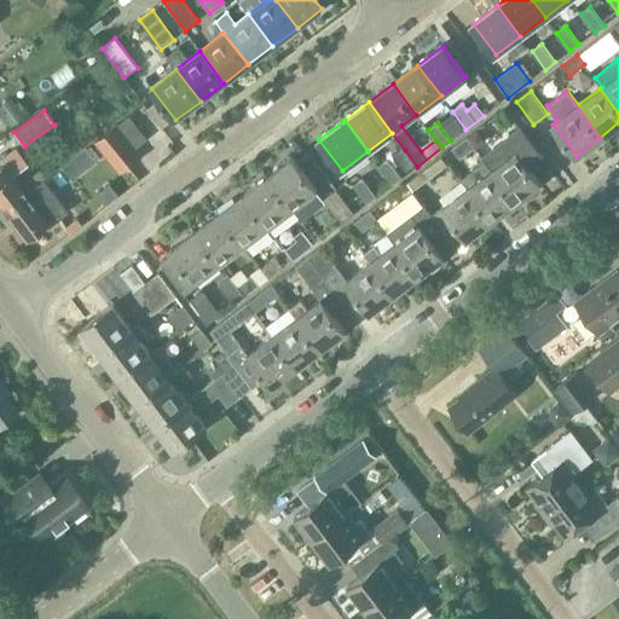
[(96,143),(121,174),(143,156),(117,125),(96,143)]
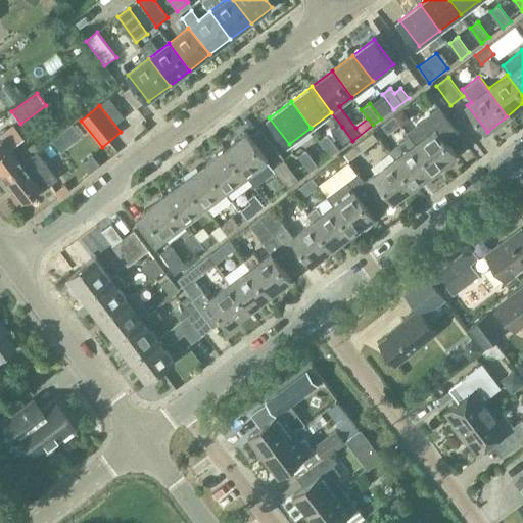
[(411,138),(436,172),(457,155),(448,144),(461,135),(440,107),(407,132),(411,137),(411,138)]
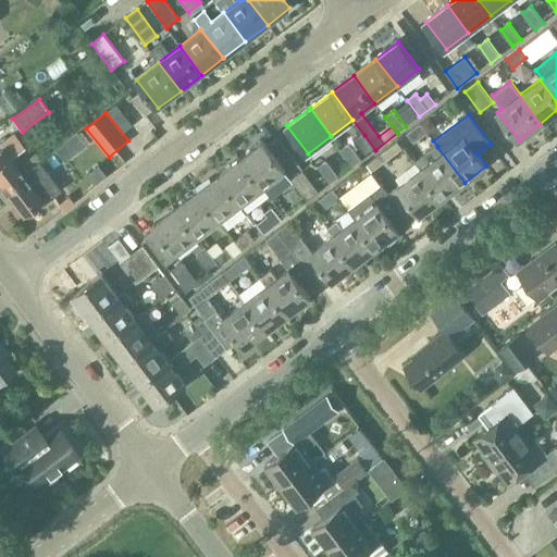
[(428,133),(421,124),(407,134),(413,143),(428,133)]
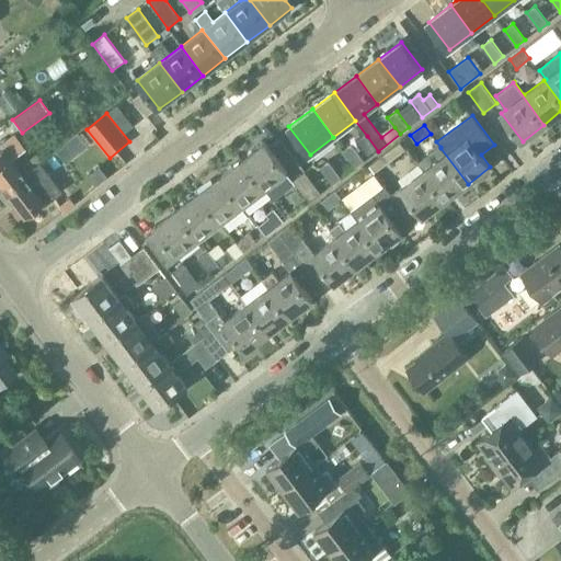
[(56,149),(69,164),(90,146),(77,132),(56,149)]
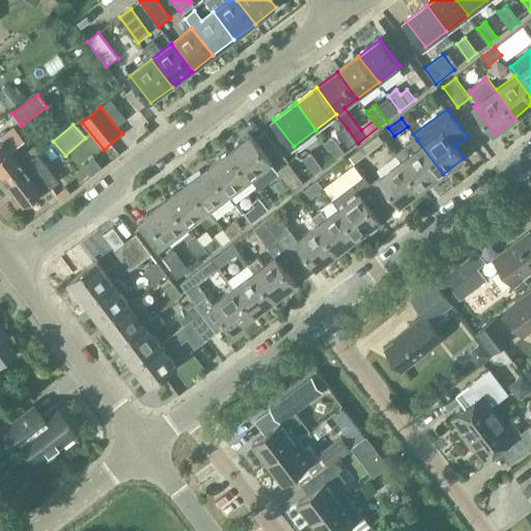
[(0,135),(0,140),(0,142),(0,141),(0,175),(3,179),(22,165),(10,150),(24,141),(12,127),(0,135)]
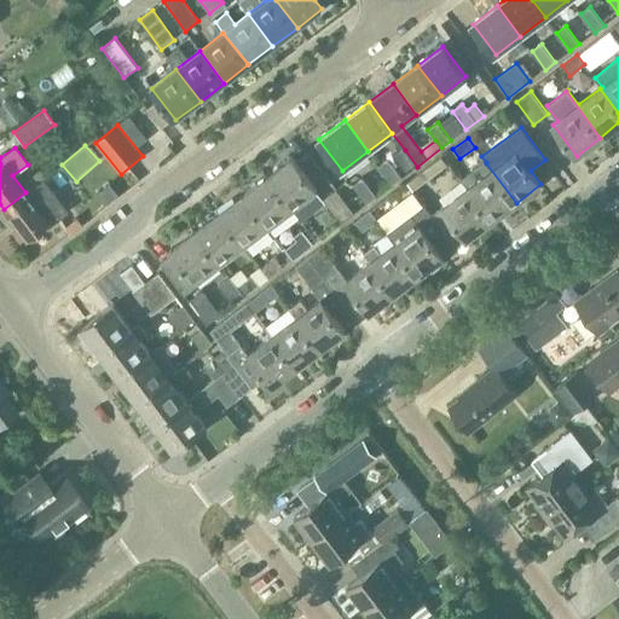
[(405,150),(398,156),(410,172),(417,167),(405,150)]
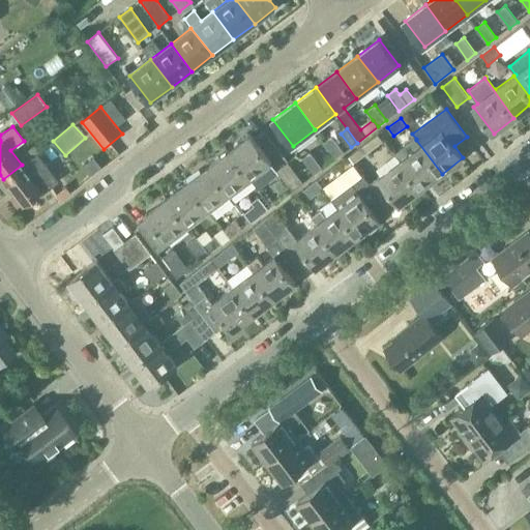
[(354,164),(364,155),(383,141),(378,135),(348,156),(354,164)]
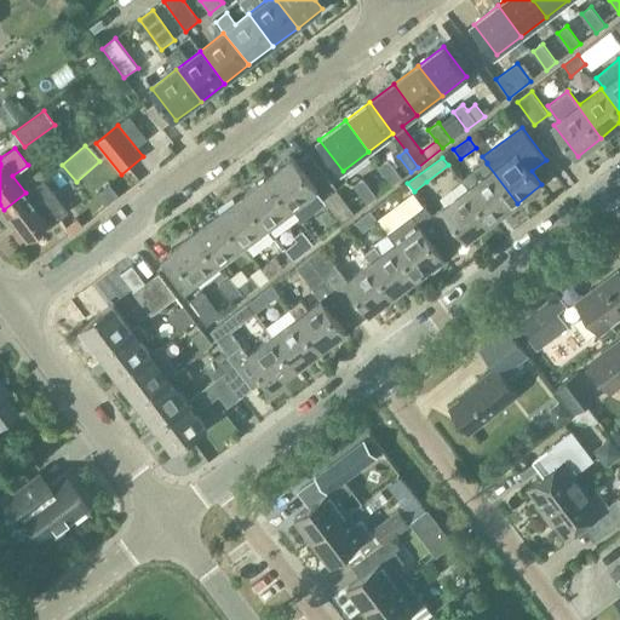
[(269,177),(293,210),(303,222),(327,205),(317,191),(319,190),(293,159),(269,177)]
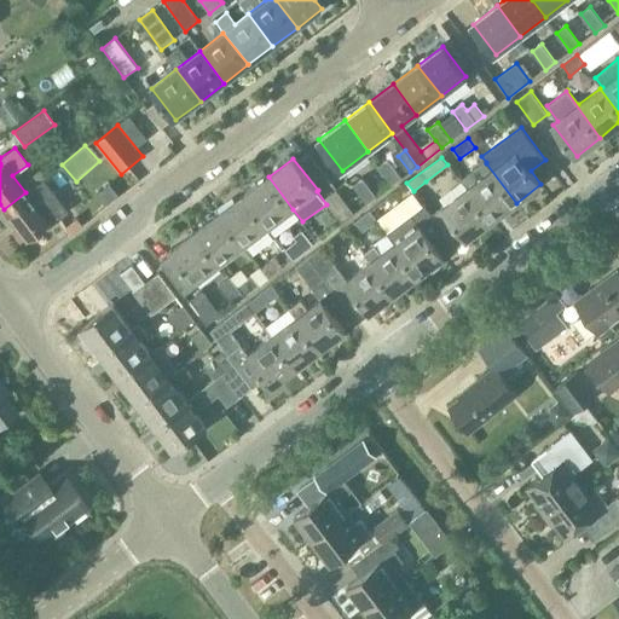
[(403,178),(388,160),(379,167),(392,185),(403,178)]
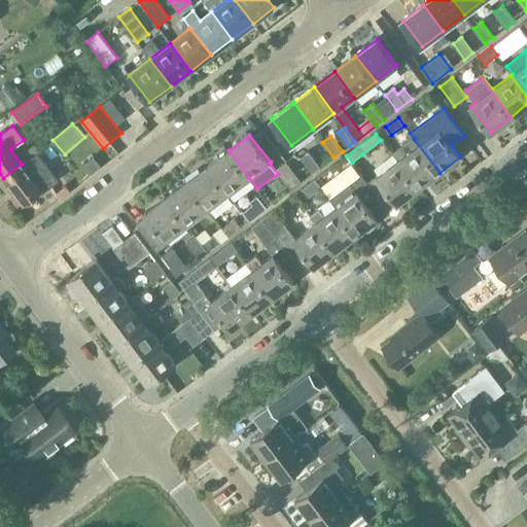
[(440,173),(414,139),(394,153),(399,160),(398,161),(419,188),(440,173)]
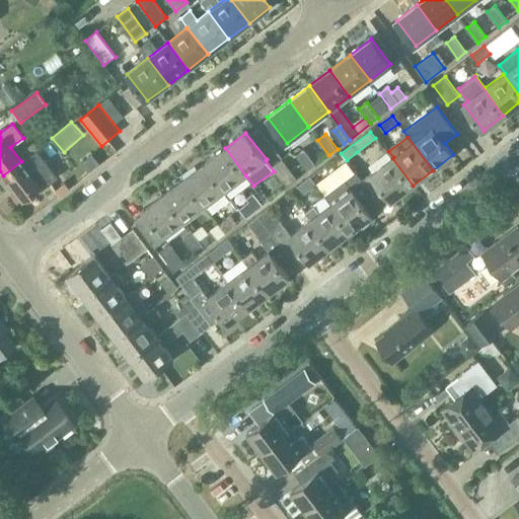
[(33,142),(20,152),(25,158),(38,149),(33,142)]
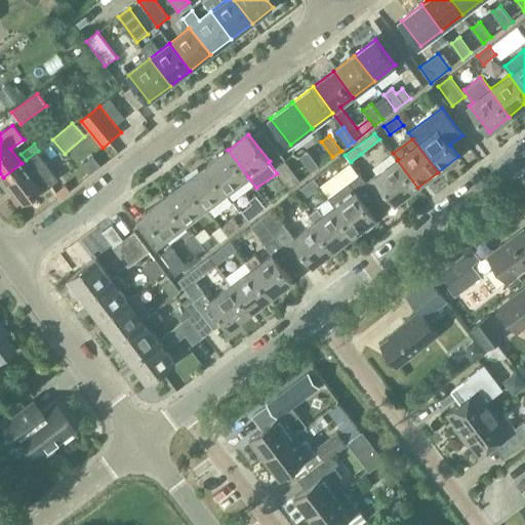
[(248,177),(228,150),(207,166),(228,193),(248,177)]
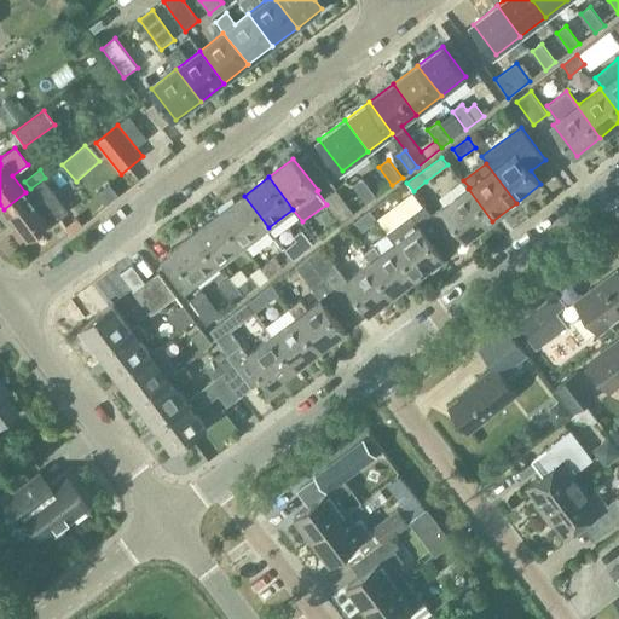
[(377,197),(363,178),(353,185),(368,204),(377,197)]
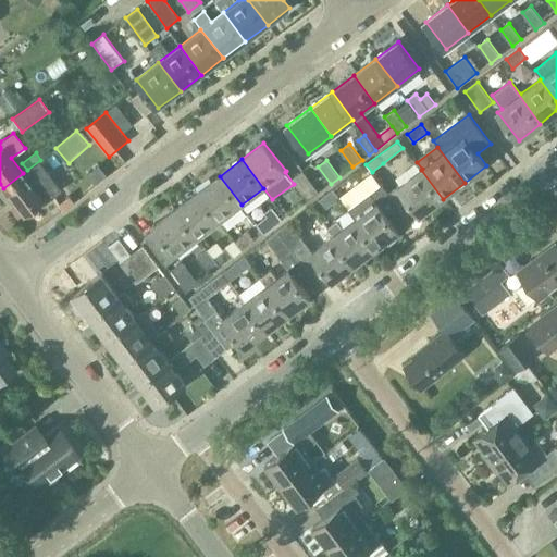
[(23,173),(3,188),(24,215),(44,200),(45,202),(61,190),(38,162),(23,174),(23,173)]
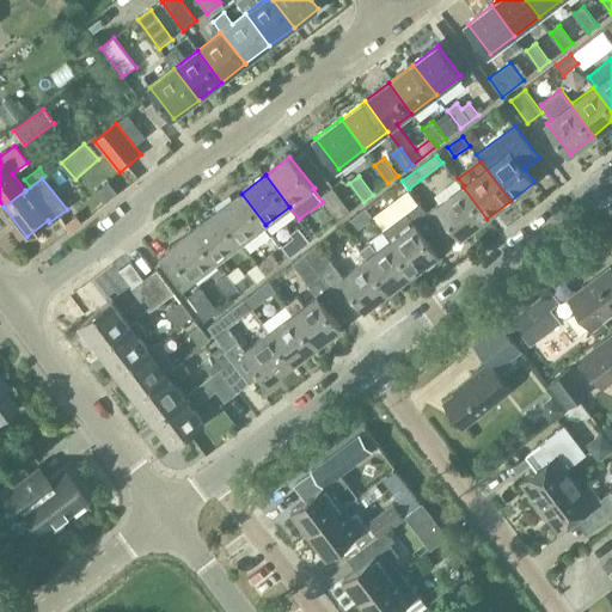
[(487,219),(463,187),(438,204),(427,213),(420,203),(418,203),(445,238),(457,230),(461,237),(487,219)]
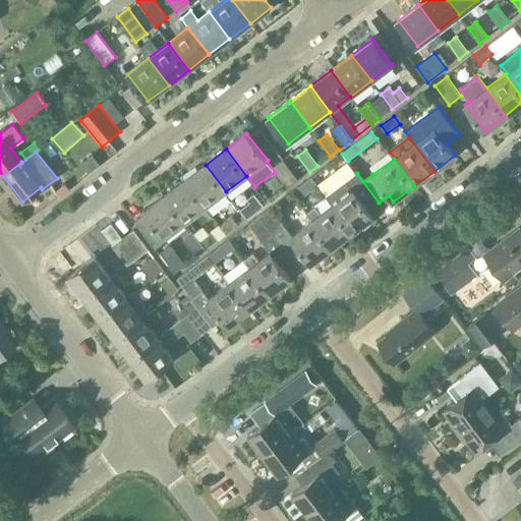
[(298,180),(283,160),(272,168),(287,188),(298,180)]
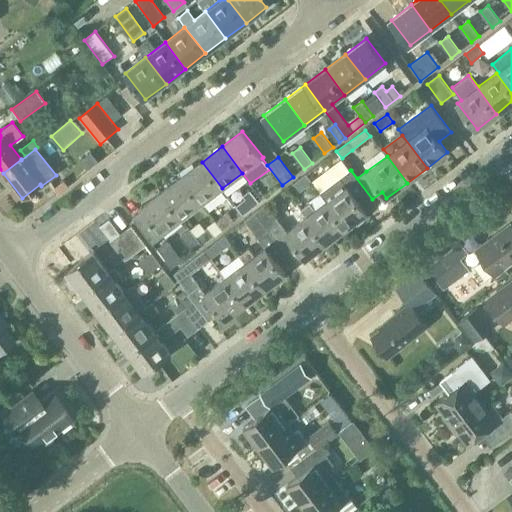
[(372,199),(350,170),(343,161),(314,183),(327,201),(326,202),(346,229),(367,213),(362,207),(372,199)]
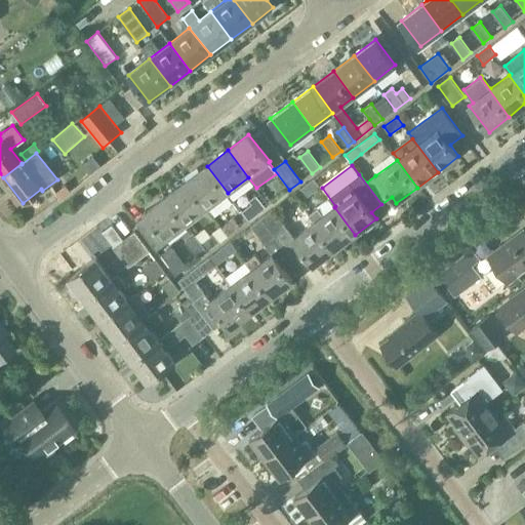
[(228,193),(207,166),(187,182),(207,209),(228,193)]
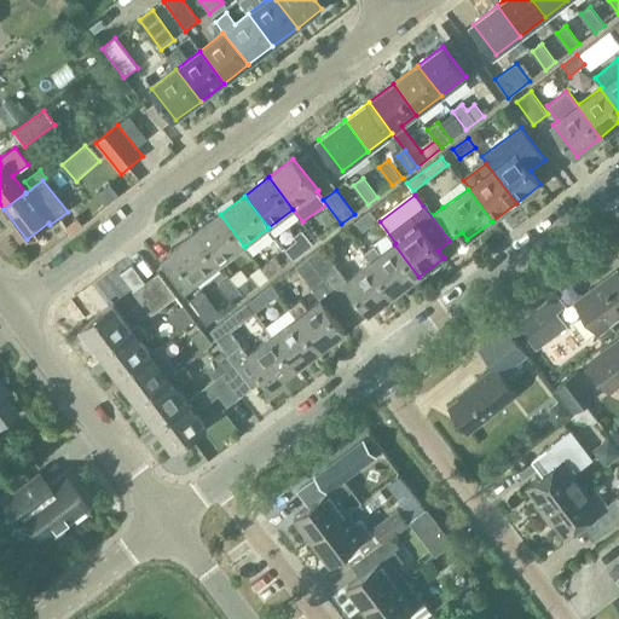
[(379,220),(370,210),(356,221),(363,232),(379,220)]
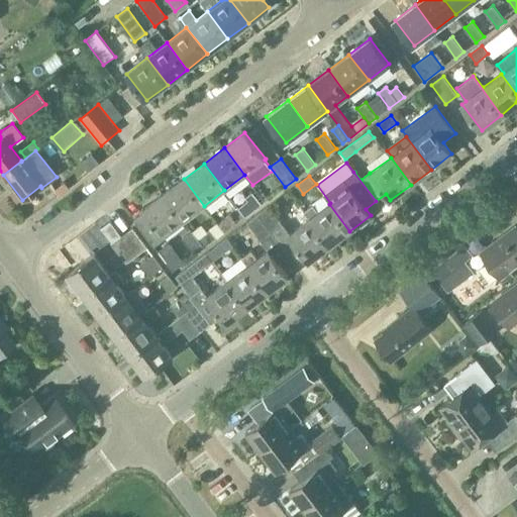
[(184,179),(164,194),(184,221),(204,206),(184,179)]
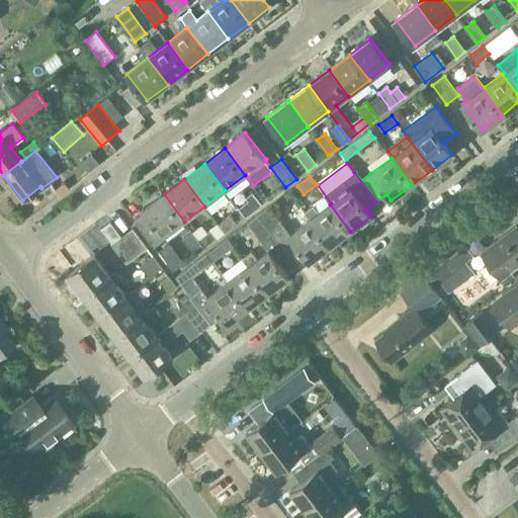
[(245,218),(262,204),(253,193),(246,199),(248,202),(239,209),(245,218)]
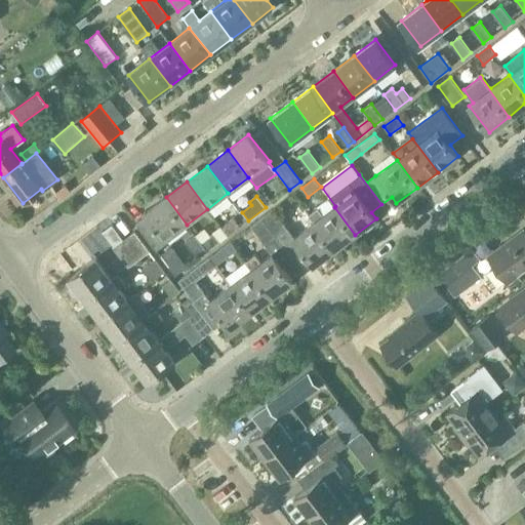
[(187,225),(166,197),(146,212),(166,240),(187,225)]
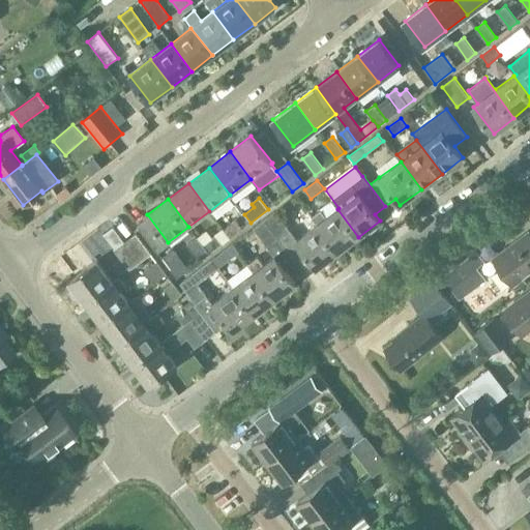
[(358,237),(337,209),(326,217),(321,210),(312,217),(317,224),(317,225),(337,253),(358,237)]
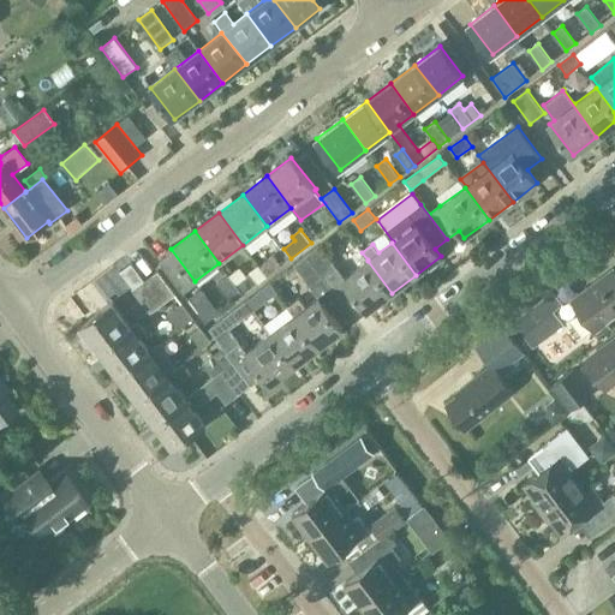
[(345,279),(338,269),(320,245),(306,256),(338,297),(350,287),(368,311),(392,293),(368,261),(345,279)]
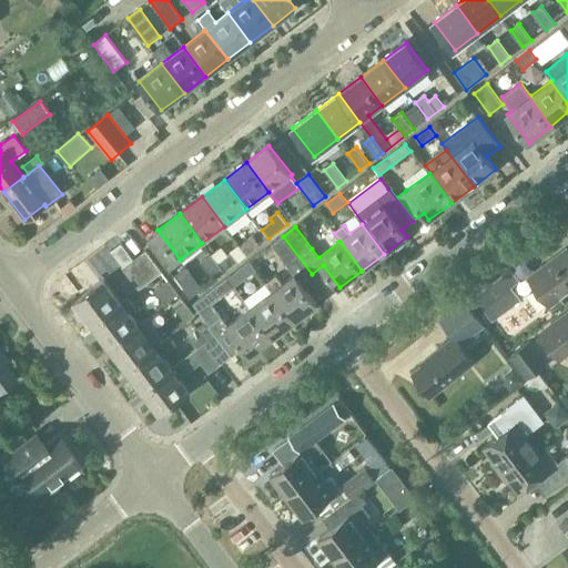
[(239,246),(246,255),(260,245),(253,236),(239,246)]
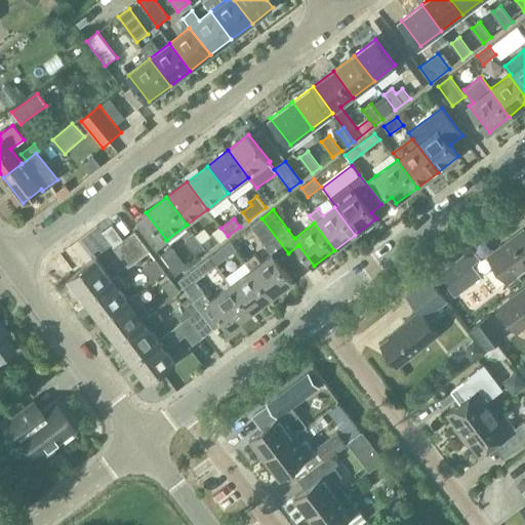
[(288,253),(261,218),(251,227),(266,246),(272,254),(261,263),(255,254),(245,261),(251,270),(272,297),(293,282),(283,268),(293,259),(288,253)]
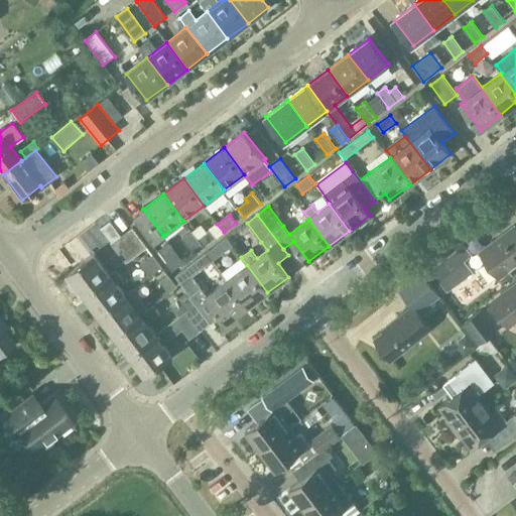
[(137,255),(122,236),(111,221),(100,229),(111,244),(126,263),(137,255)]
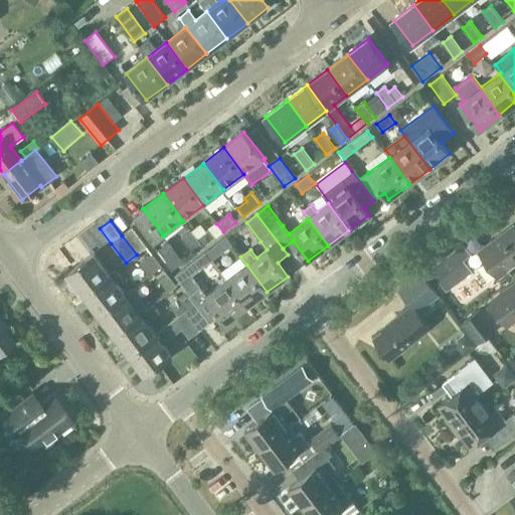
[(216,223),(209,229),(197,238),(203,246),(223,231),(216,223)]
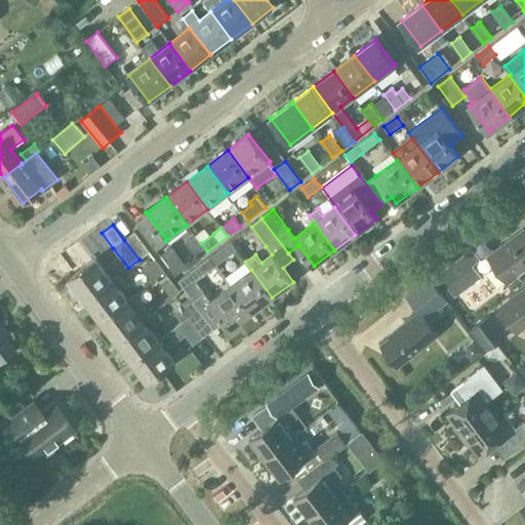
[(486,276),(496,288),(508,279),(509,281),(524,268),(524,229),(524,228),(488,254),(498,267),(486,276)]
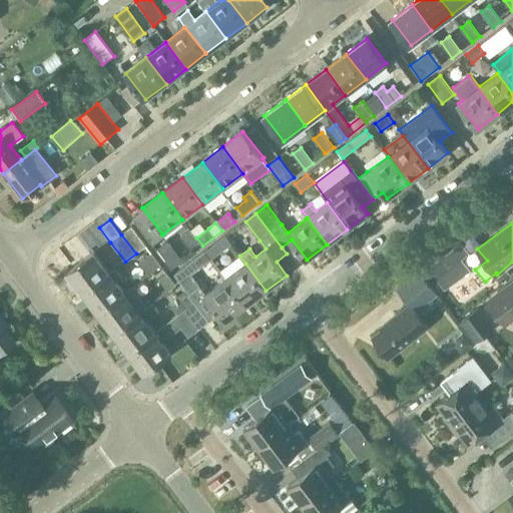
[(121,234),(136,253),(146,245),(131,226),(121,234)]
